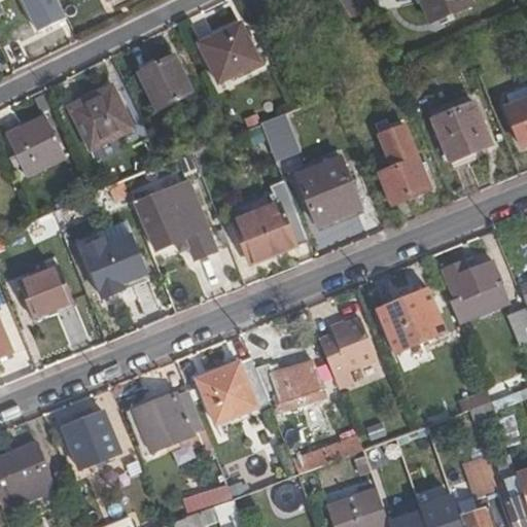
[(58,0),(22,0),(38,32),(67,18),(58,0)]
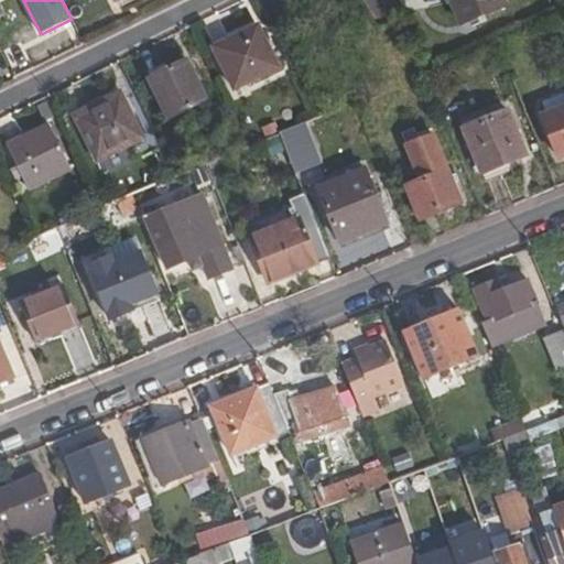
[(451,0),(461,25),(506,8),(501,0),(451,0)]
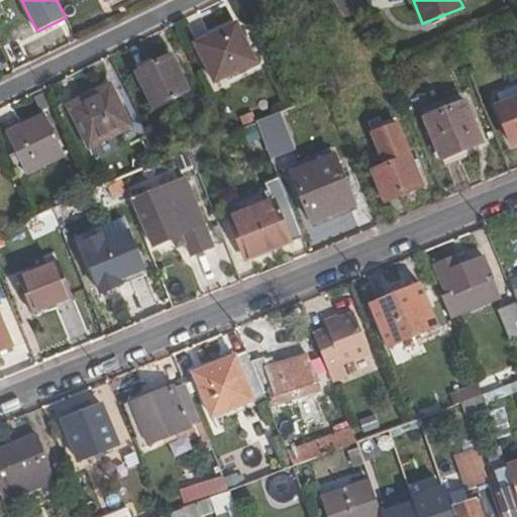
[(199,45),(218,83),(259,63),(240,24),(199,45)]
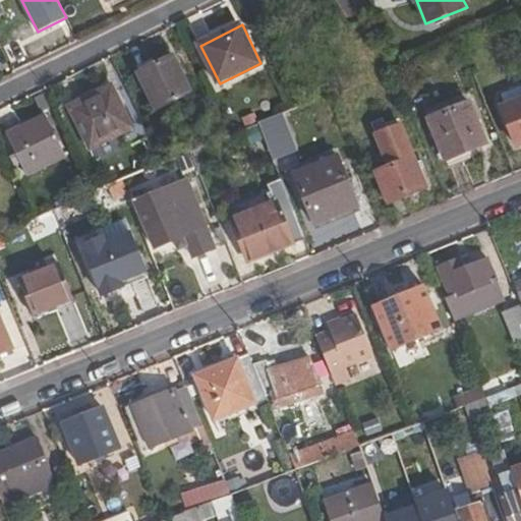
[(142,74),(156,101),(188,84),(175,58),(142,74)]
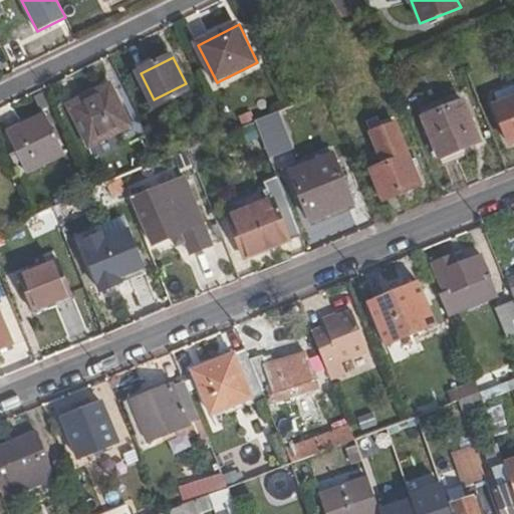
[(111,87),(87,99),(70,107),(90,149),(132,127),(111,87)]
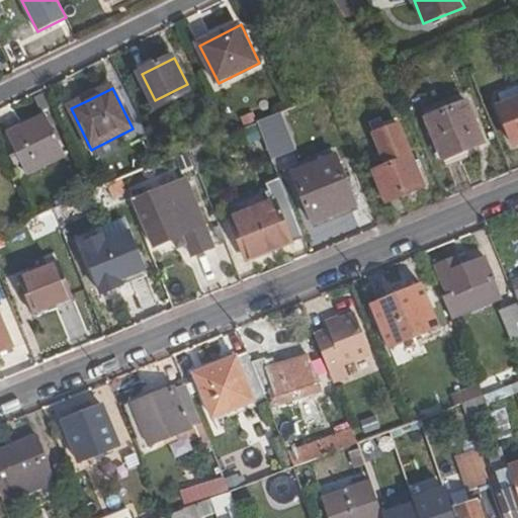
[(71,108),(88,100),(85,94),(68,103),(71,108)]
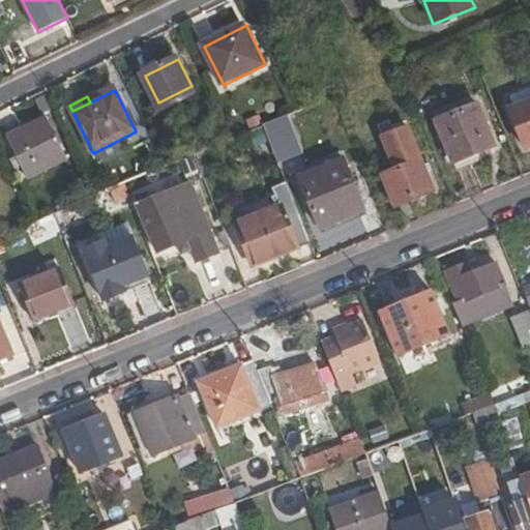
[(529,101),(508,111),(525,151),(529,149),(529,101)]
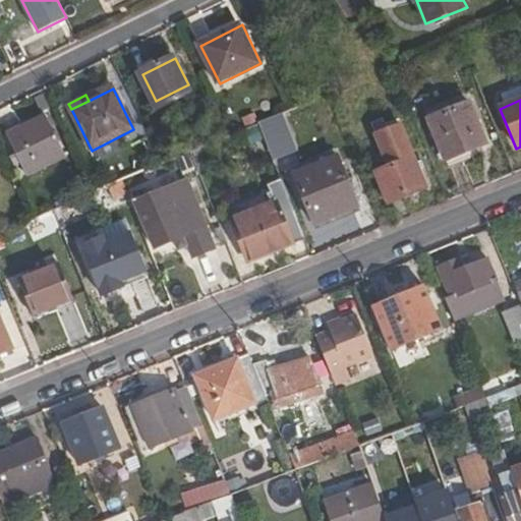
[(486,145),(469,105),(428,121),(446,162),(486,145)]
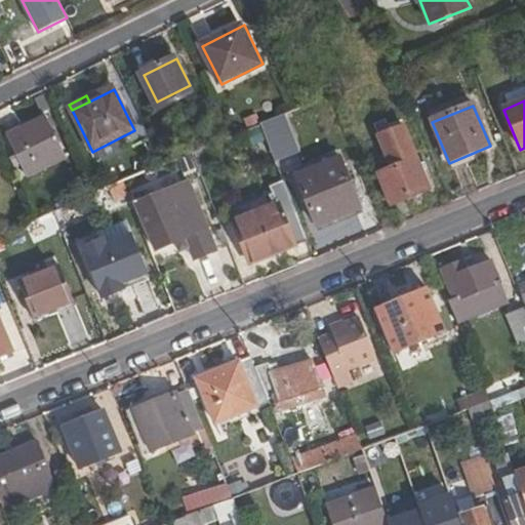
[(284,114),(261,123),(276,160),(299,152),(284,114)]
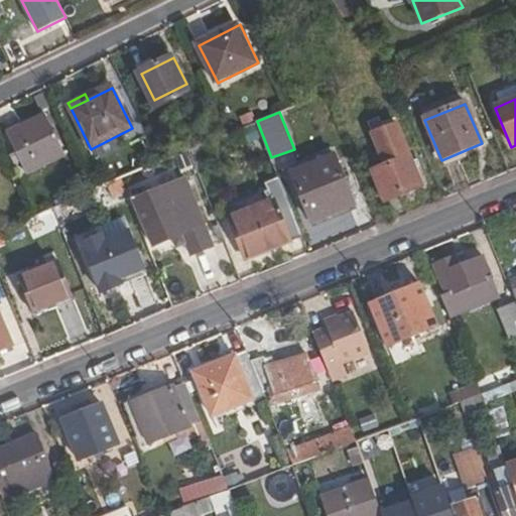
[(8,138),(26,175),(66,156),(46,118),(8,138)]
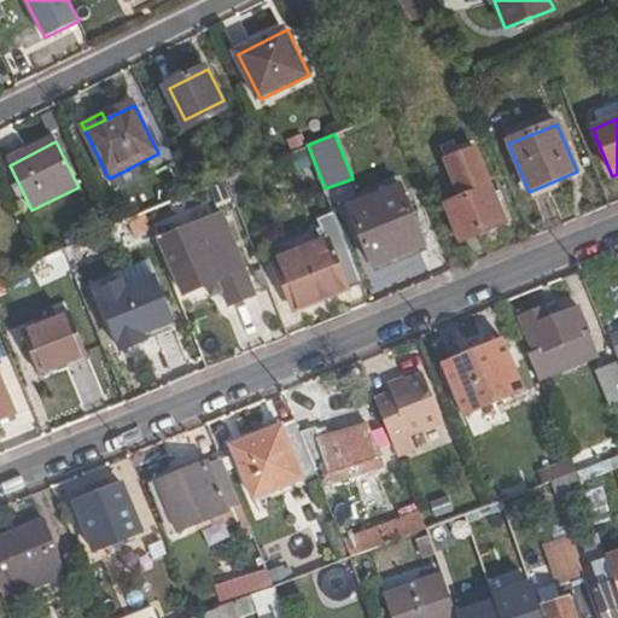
[(505,225),(476,152),(444,164),(460,200),(445,207),(461,244),(505,225)]
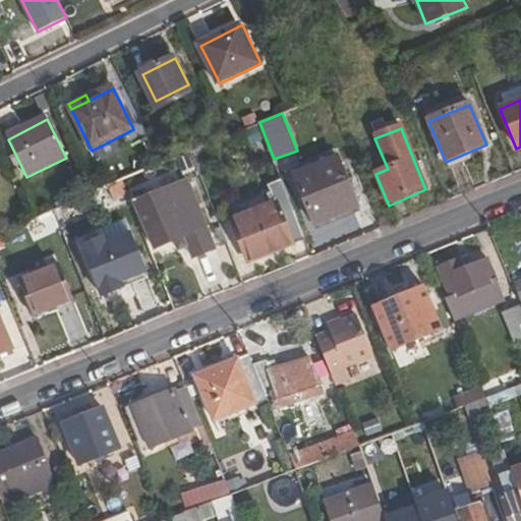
[(304,239),(267,148),(252,154),(275,207),(232,224),(247,263),(304,239)]
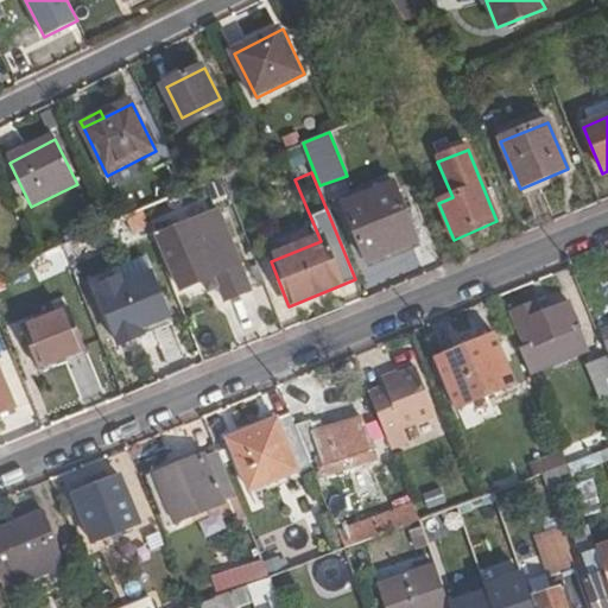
[(416,247),(392,190),(343,210),(367,268),(416,247)]
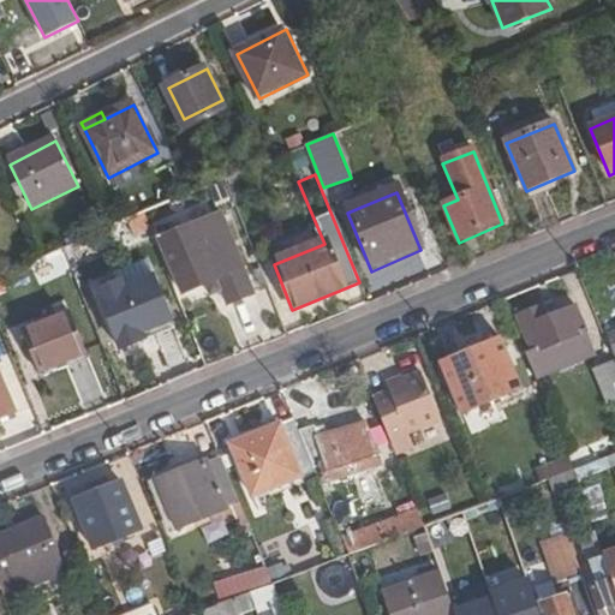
[(160,242),(183,296),(206,286),(210,297),(222,292),(228,306),(256,294),(224,216),(212,220),(208,212),(177,225),(179,233),(160,242)]
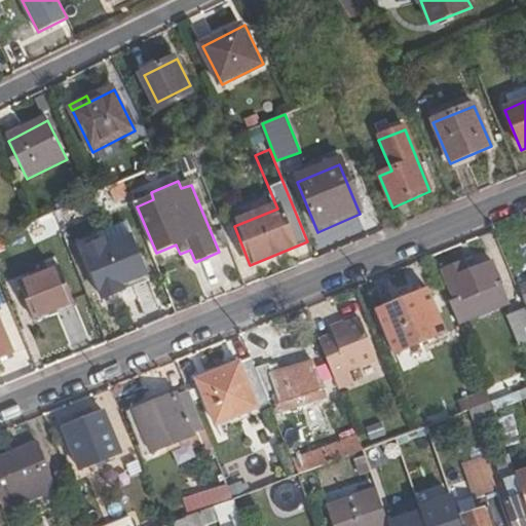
[(122,185),(100,194),(53,215),(61,233),(130,204),(127,197),(122,185)]
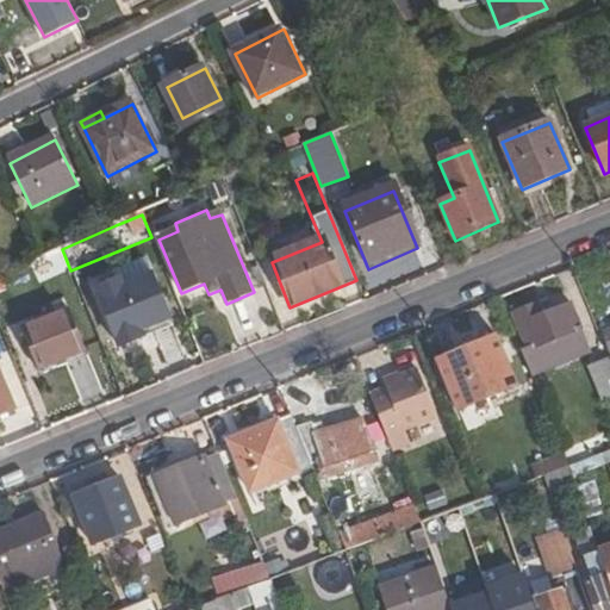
[(44,272),(67,263),(61,247),(38,255),(44,272)]
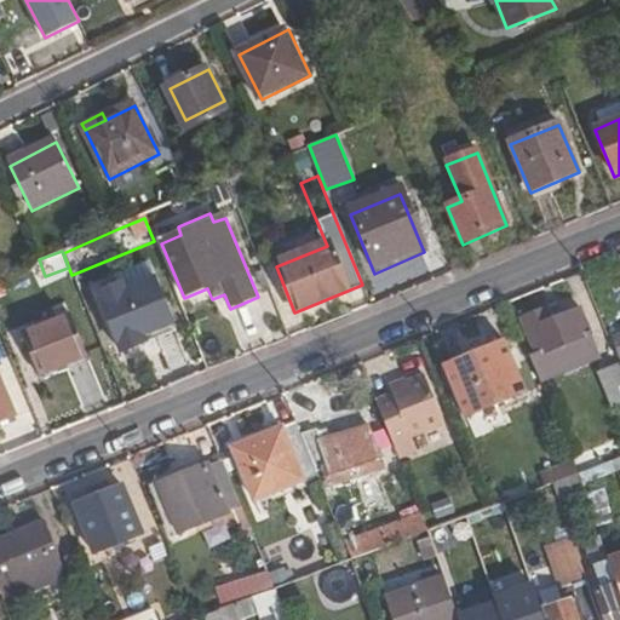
[(104,314),(121,355),(177,332),(159,291),(104,314)]
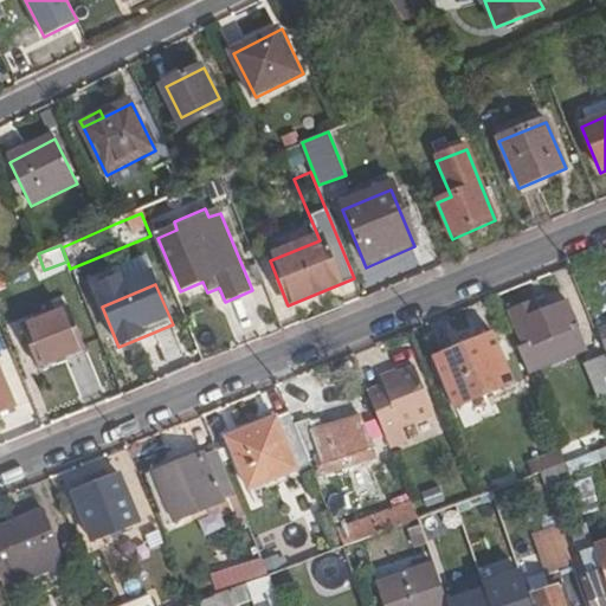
[(524,348),(520,350),(528,372),(585,349),(567,303),(554,309),(550,301),(535,307),(534,302),(510,313),(524,348)]
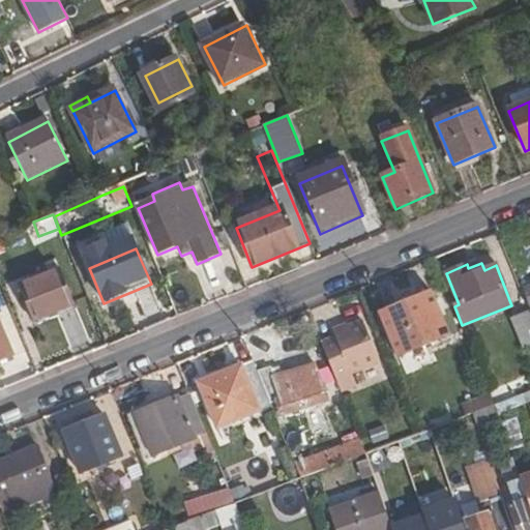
[(17,280),(31,316),(69,301),(55,265),(17,280)]
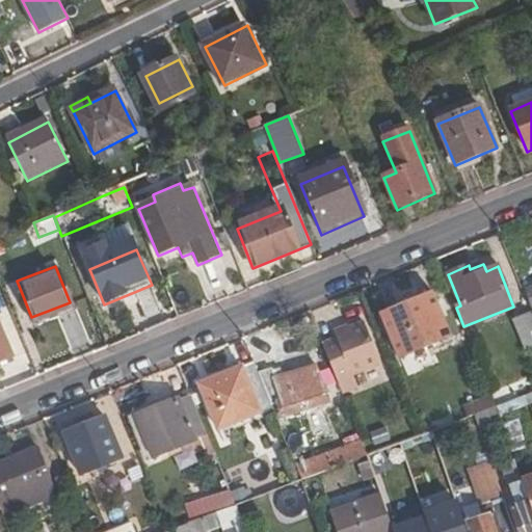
[(450,337),(432,293),(381,314),(399,357),(450,337)]
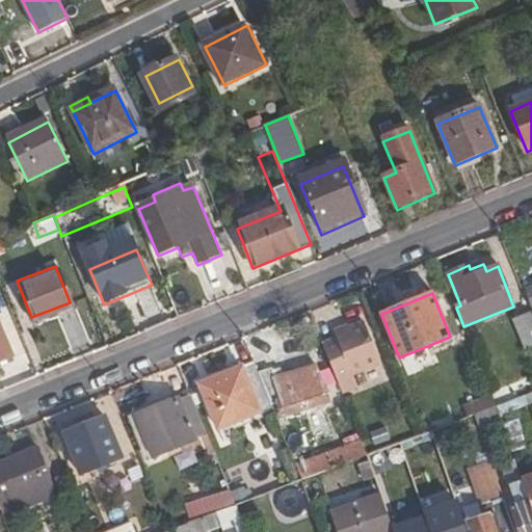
[(531,351),(531,313),(531,312),(512,319),(526,353),(531,351)]
